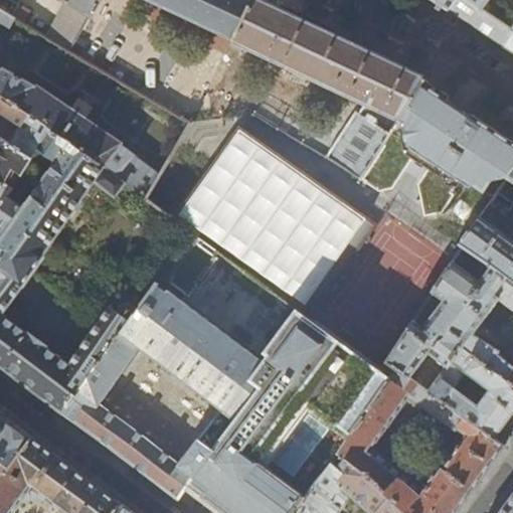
[(0,8),(12,16),(22,21),(28,10),(10,0),(0,0),(0,8)]
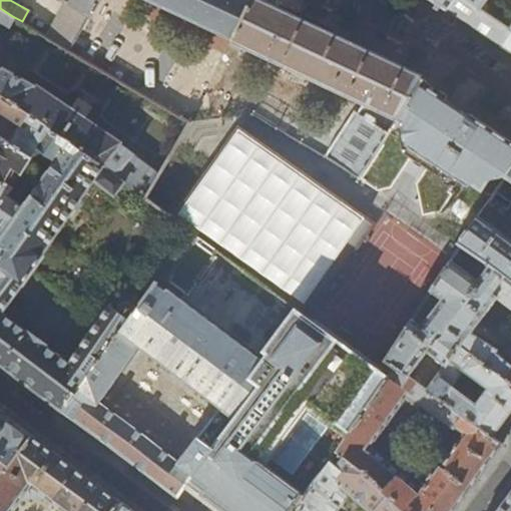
[(63,0),(88,15),(97,0),(63,0)]
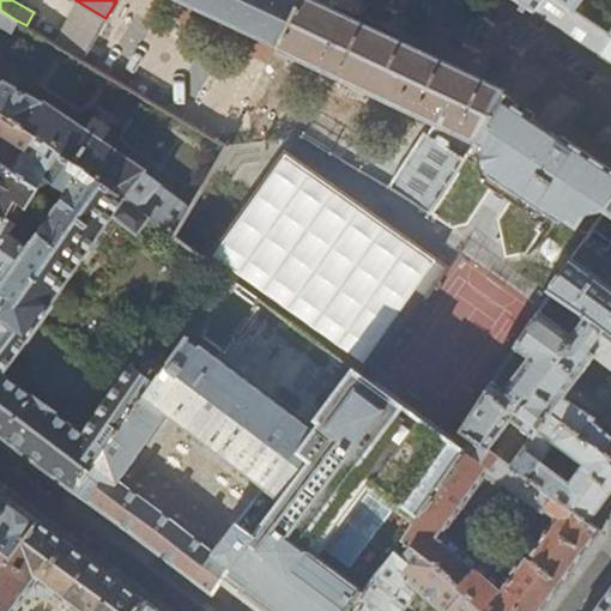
[(185,0),(434,121),(425,133),(421,131),(385,186),(427,209),(501,97),(503,94),(355,23),(304,0),(185,0)]
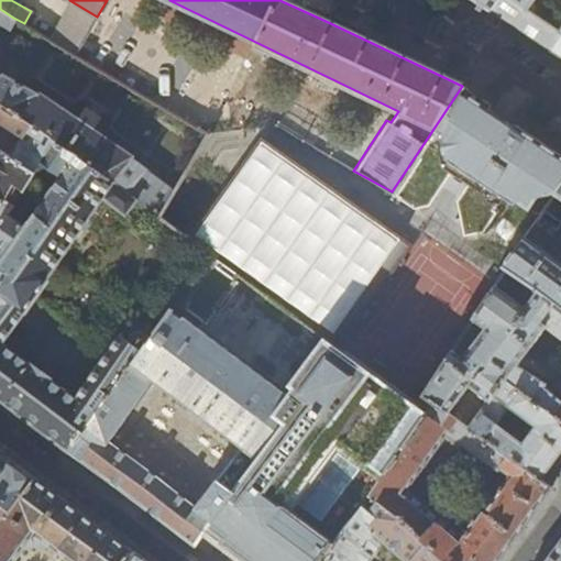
[(472,0),(487,10),(494,0),(472,0)]
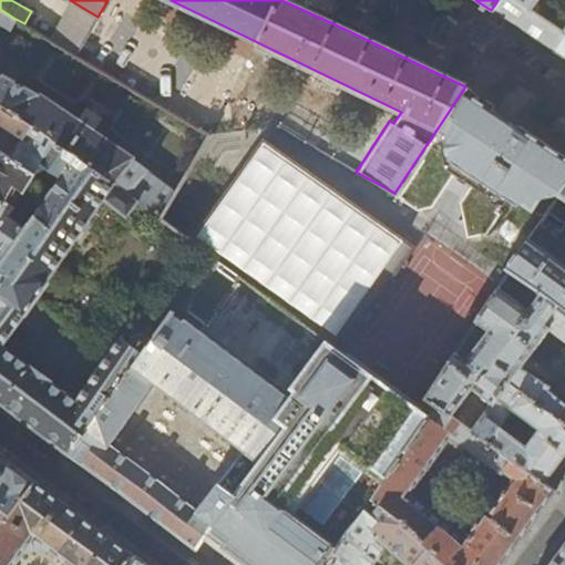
[(497,0),(491,10),(507,21),(556,53),(564,59),(564,0),(497,0)]
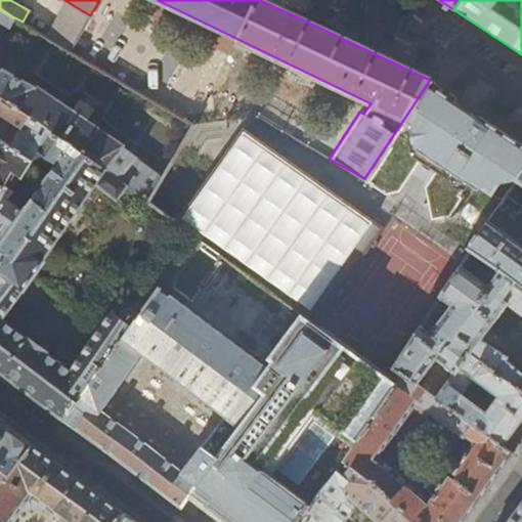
[(0,96),(49,128),(125,185),(146,201),(163,174),(122,145),(123,144),(87,120),(93,109),(80,100),(73,112),(34,85),(33,87),(0,69),(0,20),(7,26),(12,16),(0,8),(0,96)]
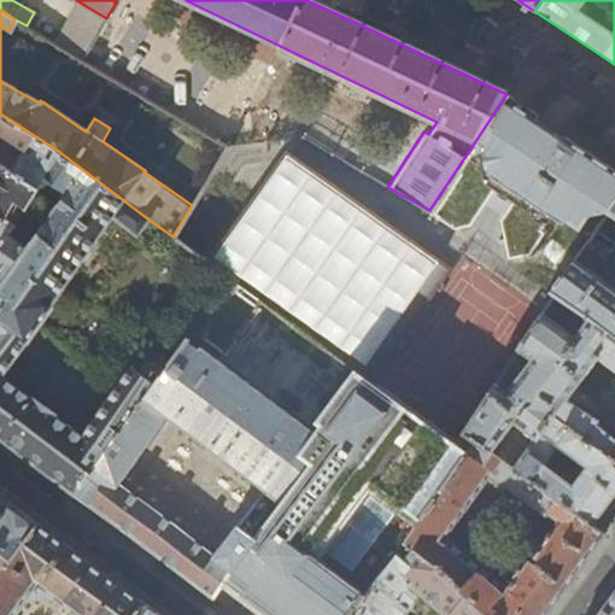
[(527,112),(504,98),(429,210),(428,212),(452,228),(466,224),(491,187),(509,200),(497,218),(507,256),(527,252),(543,228),(539,227),(544,218),(548,221),(552,214),(562,220),(566,217),(579,227),(580,224),(592,232),(607,211),(614,199),(614,171),(596,159),(552,129),(549,132),(543,132),(538,127),(538,119),(527,112)]
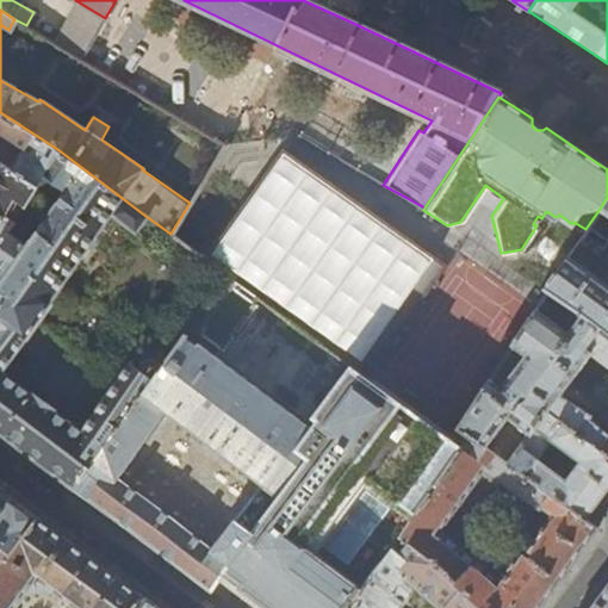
[(0,130),(24,147),(10,169),(35,185),(41,175),(57,149),(0,112),(0,130)]
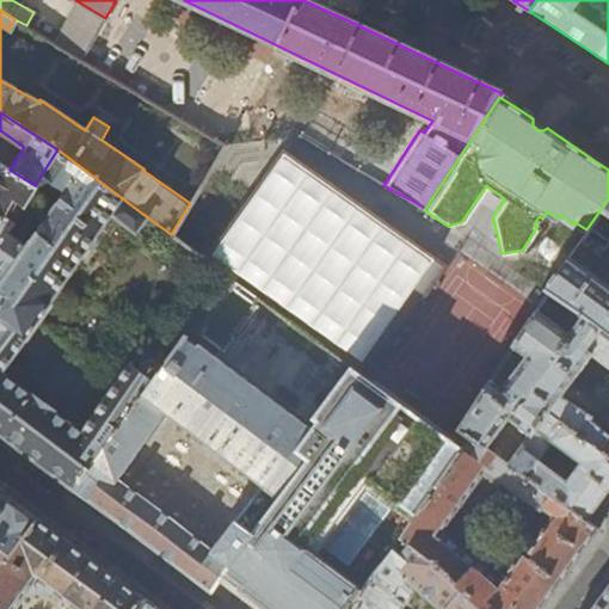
[(344,161),(351,148),(307,122),(300,135),(344,161)]
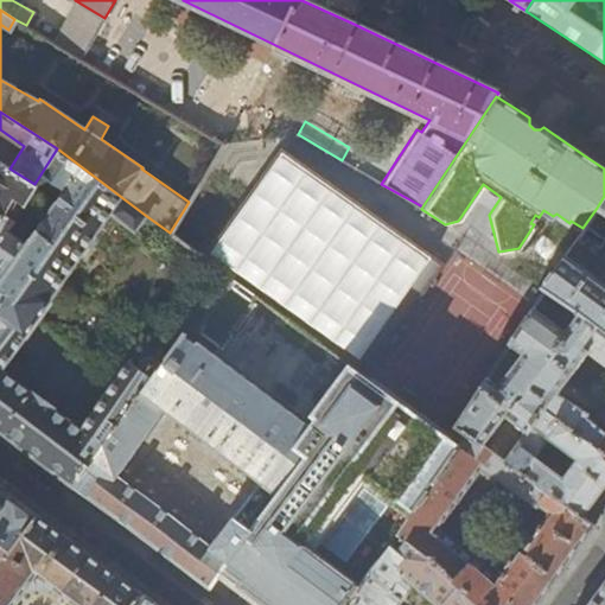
[(0,431),(72,485),(161,364),(153,357),(148,357),(145,360),(134,352),(78,427),(0,369),(23,337),(24,337),(109,214),(133,231),(145,215),(57,148),(40,174),(63,191),(55,202),(53,201),(29,235),(27,235),(23,236),(20,241),(13,237),(14,231),(8,228),(0,241),(0,431)]
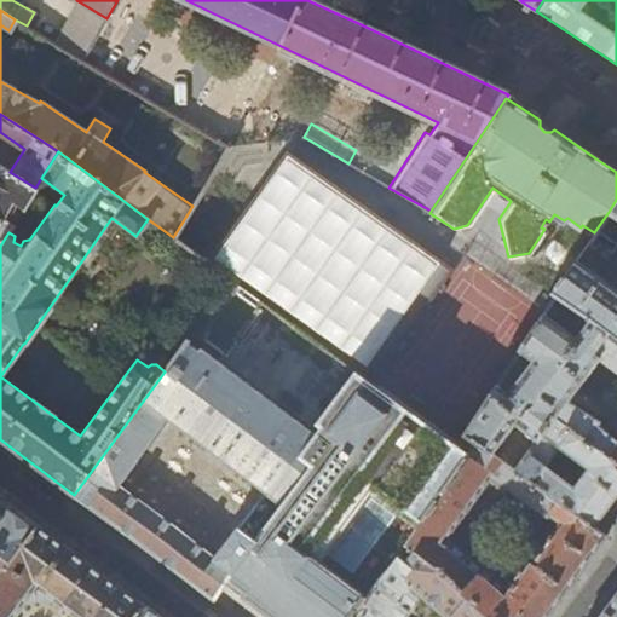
[(439,261),(286,155),(212,261),(365,367),(439,261)]
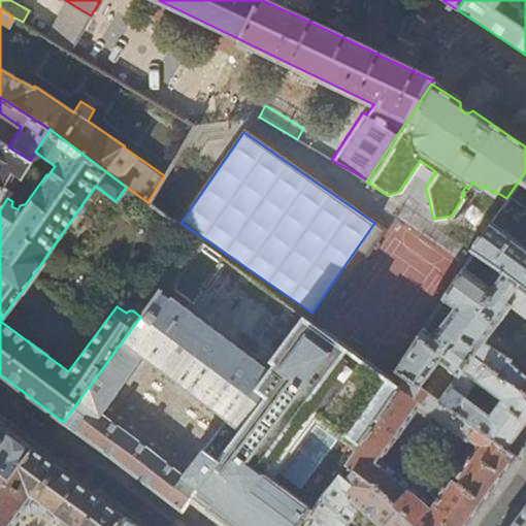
[(0,185),(10,192),(30,160),(8,146),(0,140),(0,185)]
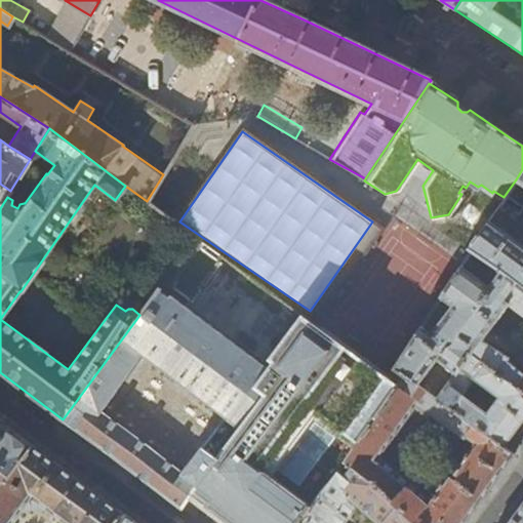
[(522,169),(516,179),(522,184),(522,243),(489,217),(466,248),(469,250),(470,250),(522,287),(522,169)]
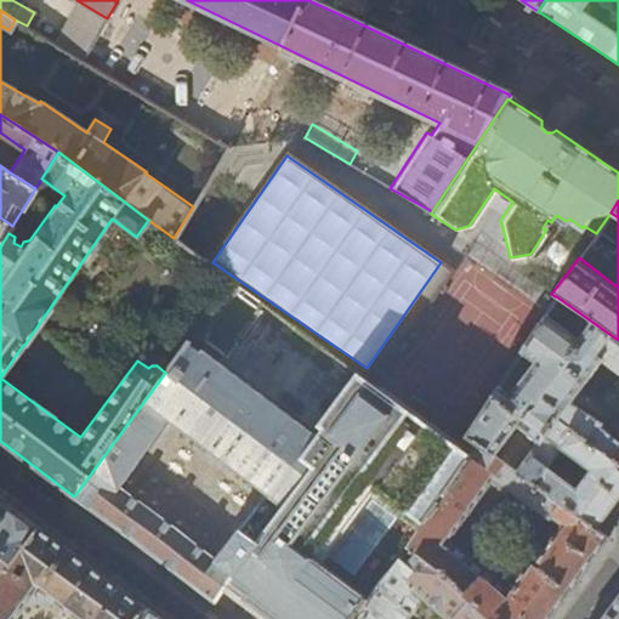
[(0,246),(9,233),(12,226),(0,217),(0,246)]
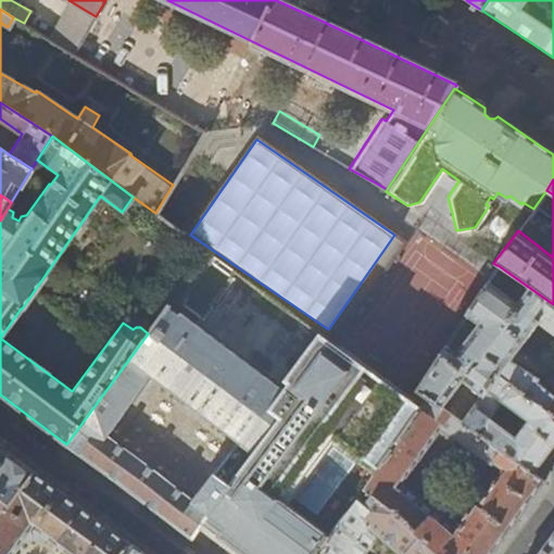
[(129,491),(191,538),(202,524),(242,553),(313,553),(363,488),(426,395),(416,390),(411,399),(334,344),(291,402),(279,392),(281,390),(212,337),(252,284),(208,252),(148,334),(66,444),(129,491)]
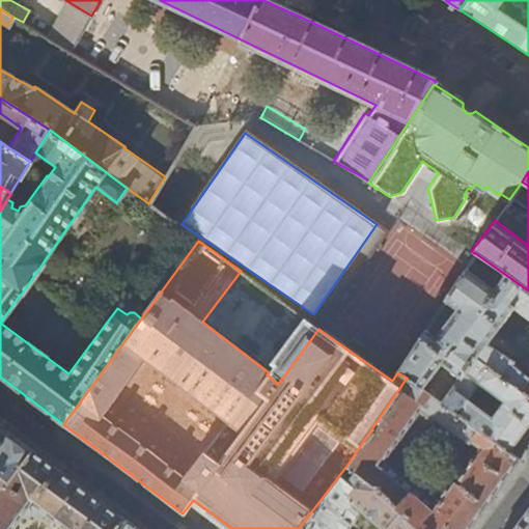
[(441,402),(474,358),(528,396),(528,290),(475,253),(474,253),(397,372),(407,378),(441,402)]
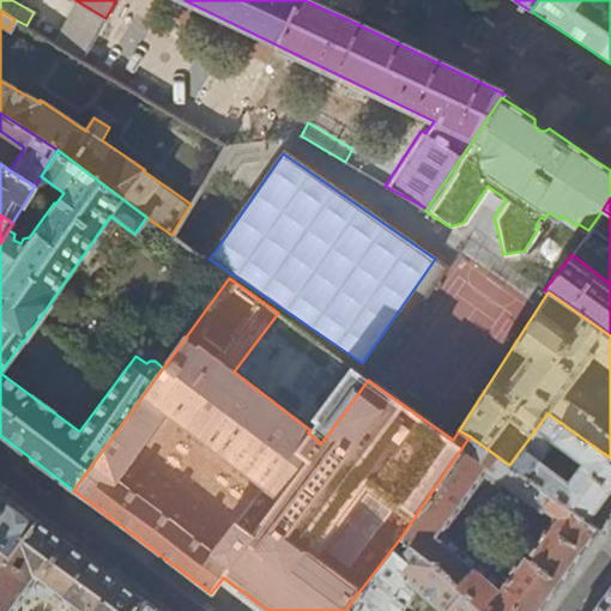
[(610,458),(548,413),(509,465),(586,520),(603,497),(610,487),(610,458)]
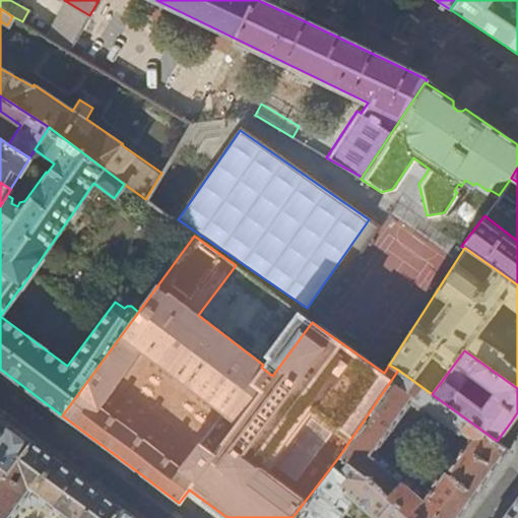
[(410,517),(454,517),(464,505),(507,449),(497,441),(432,394),(398,370),(339,456),(410,517)]
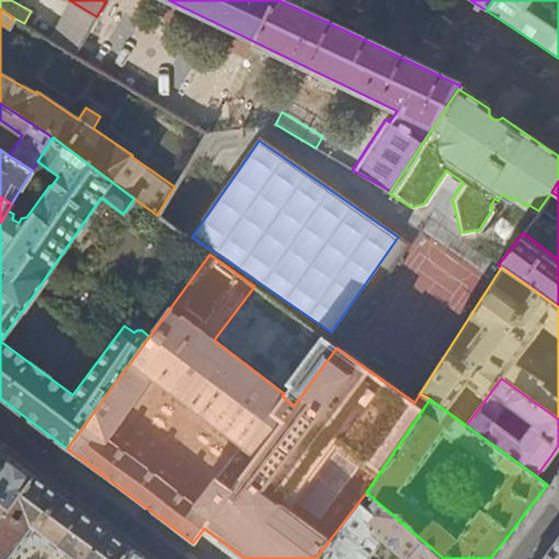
[(19,465),(8,457),(0,466),(0,515),(32,476),(19,465)]
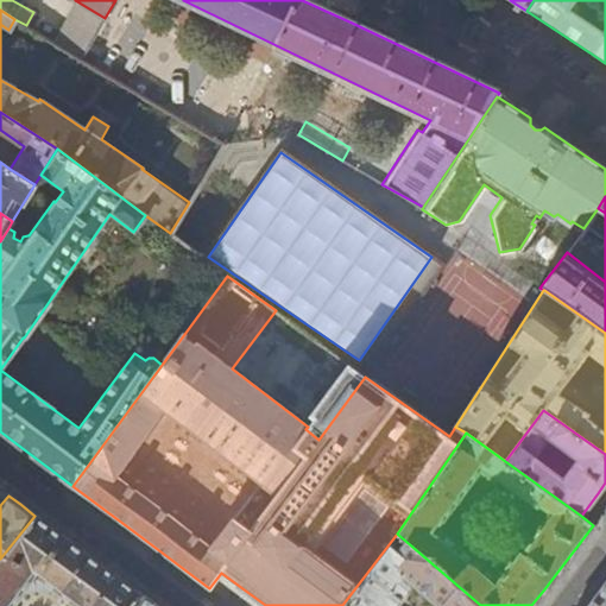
[(0,605),(130,605),(139,594),(88,555),(35,516),(0,559),(0,605)]
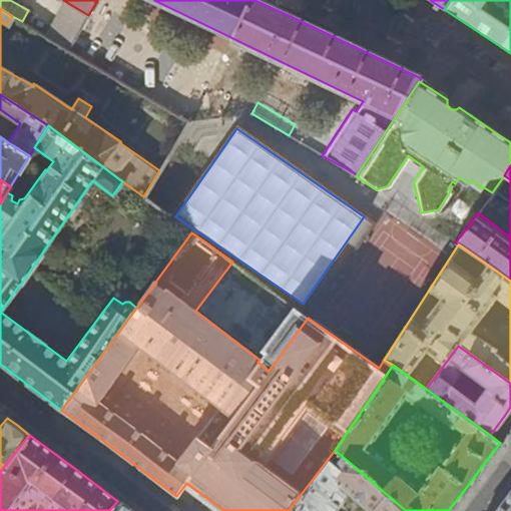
[(289,510),(405,510),(335,450),(289,510)]
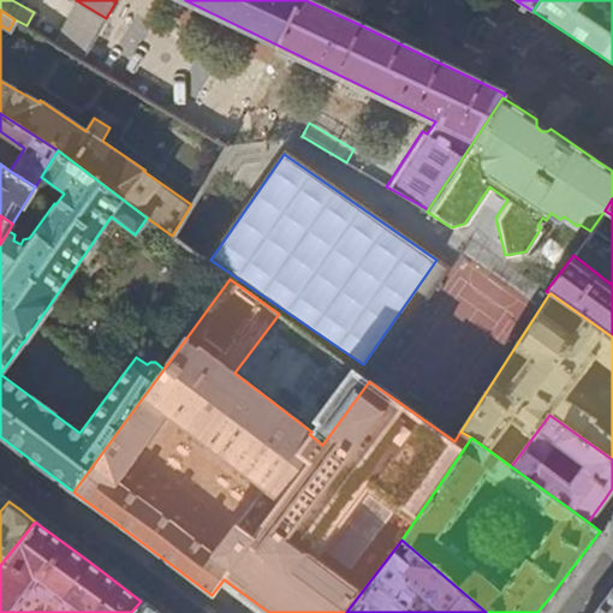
[(612,612),(612,588),(594,612),(612,612)]
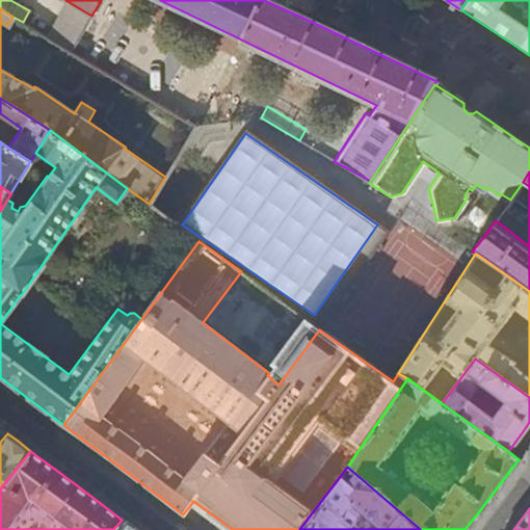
[(135,529),(122,520),(113,529),(135,529)]
